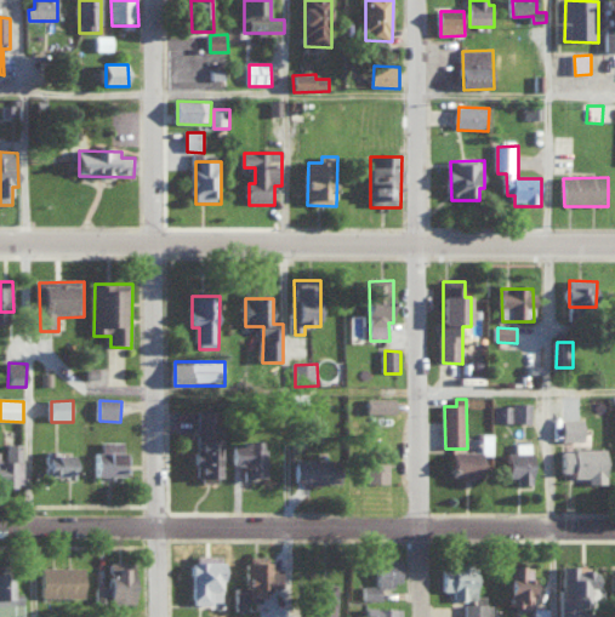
[(369,400),(370,416),(398,415),(397,400),(369,400)]
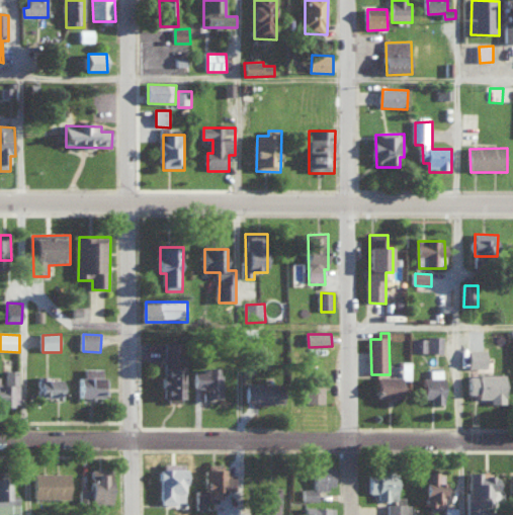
[(445,354),(445,338),(430,337),(430,353),(445,354)]
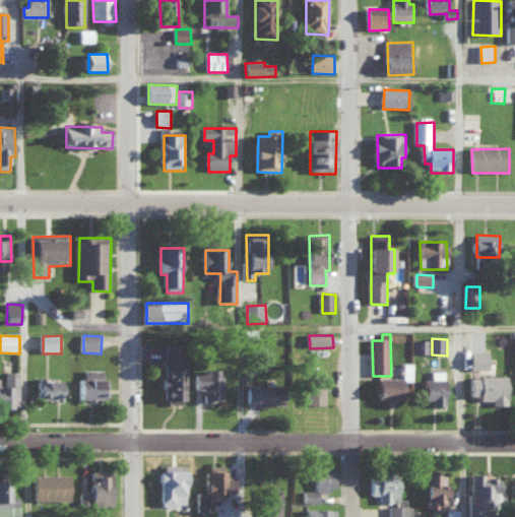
[(431,354),(431,341),(416,341),(416,354),(431,354)]
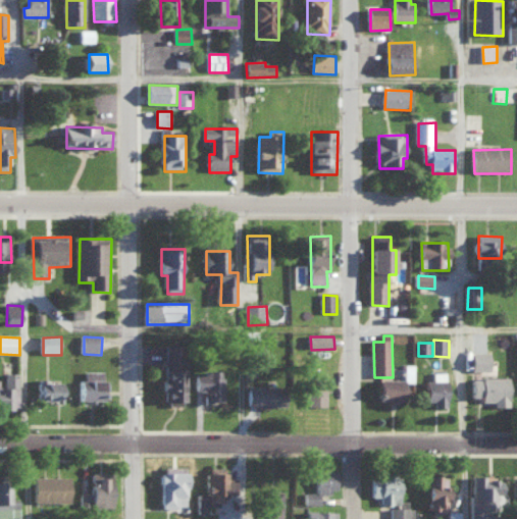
[(168,346),(167,394),(170,394),(170,407),(188,407),(189,346),(168,346)]
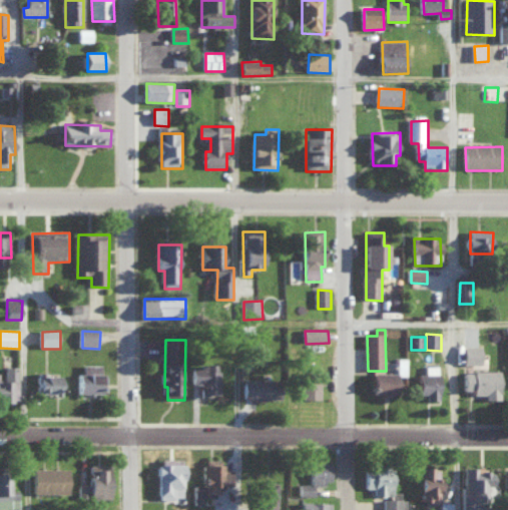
[(466,366),(484,366),(484,349),(466,348),(466,366)]
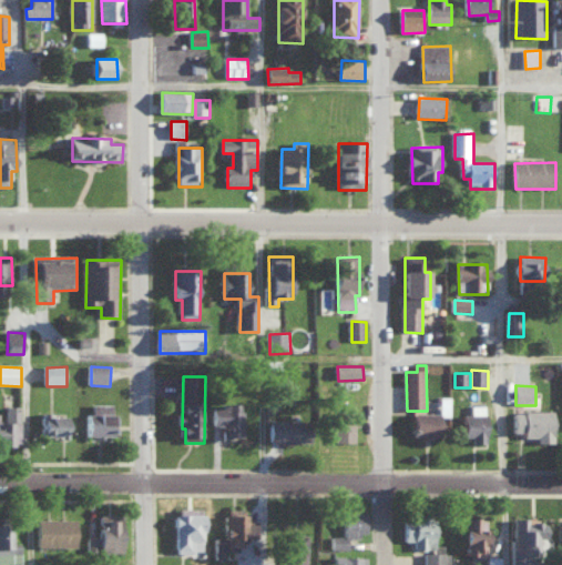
[(452,397),(442,397),(442,417),(452,417),(452,397)]
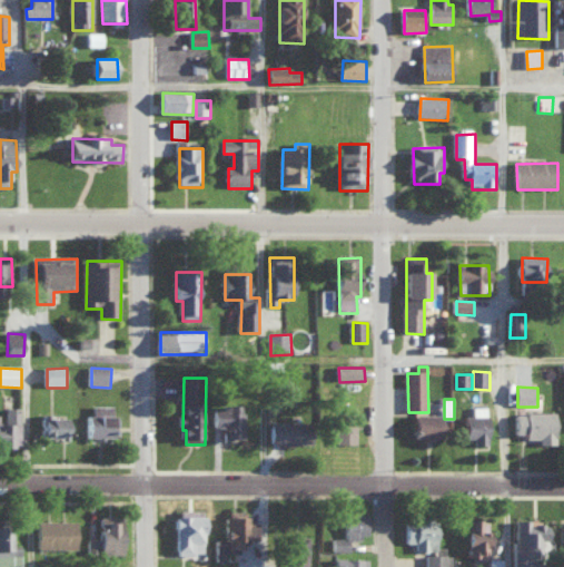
[(116,439),(117,408),(96,407),(96,417),(90,417),(90,439),(116,439)]
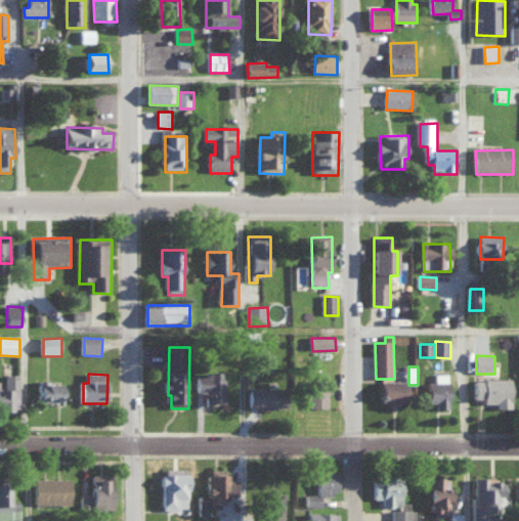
[(226,404),(225,375),(199,376),(199,393),(208,393),(208,405),(226,404)]
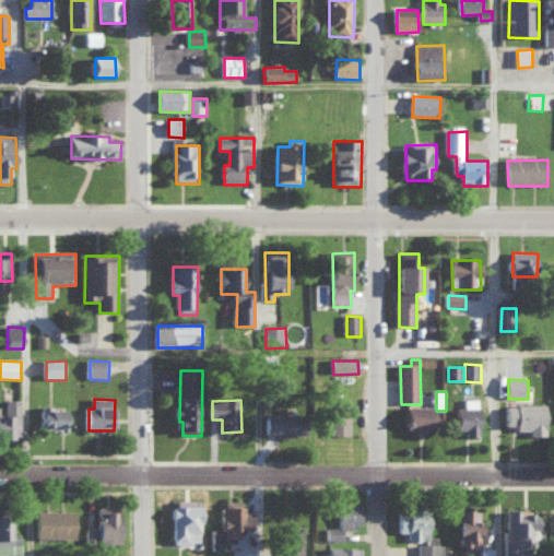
[(459,410),(460,432),(467,432),(468,438),(482,438),(481,400),(467,400),(467,410),(459,410)]
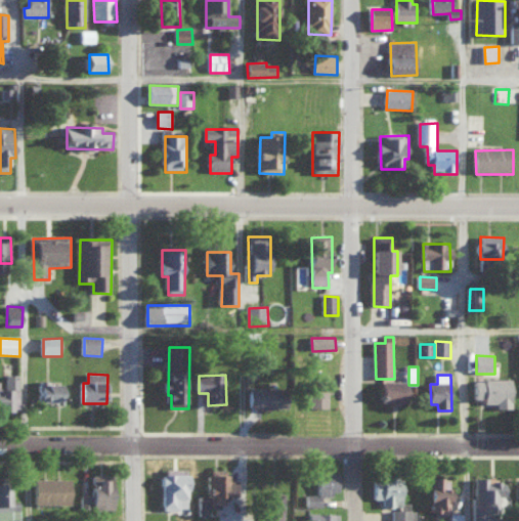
[(20,376),(7,377),(7,390),(2,390),(2,383),(0,382),(0,413),(20,413),(20,376)]
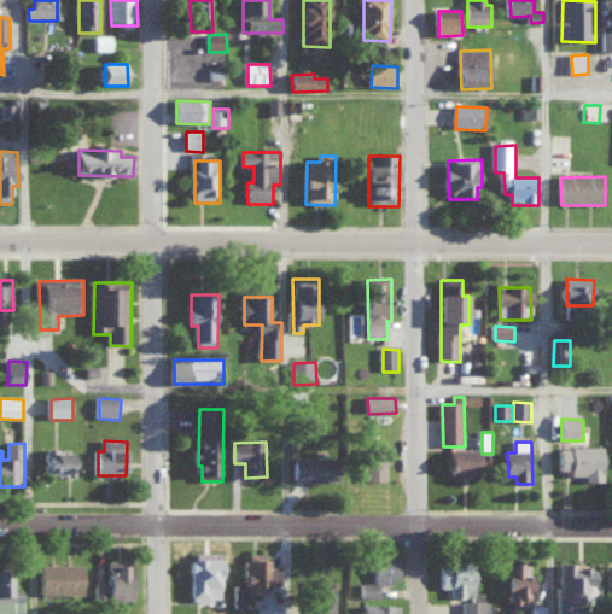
[(366,483),(389,483),(390,449),(366,449),(366,483)]
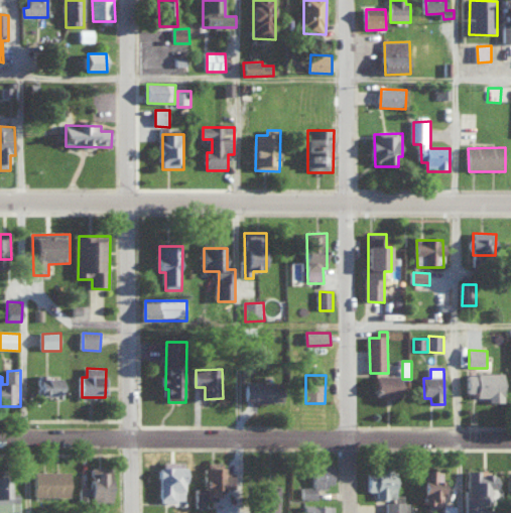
[(469,393),(478,393),(479,399),(490,398),(490,403),(506,403),(505,375),(469,375),(469,393)]
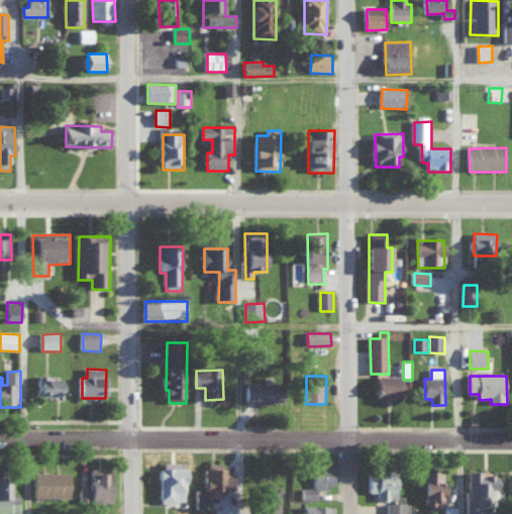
[(378,399),(403,400),(403,378),(379,377),(378,399)]
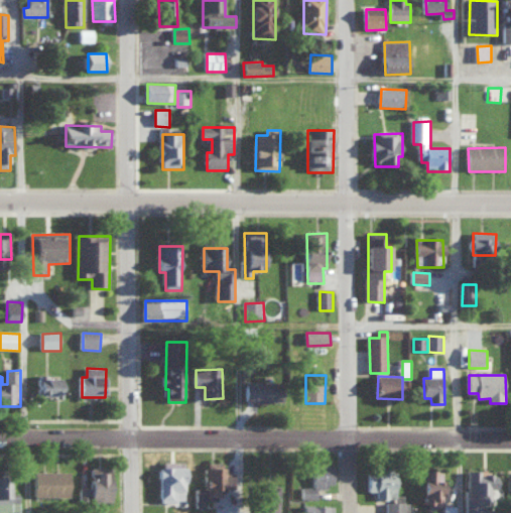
[(41,377),(40,397),(64,398),(65,378),(41,377)]
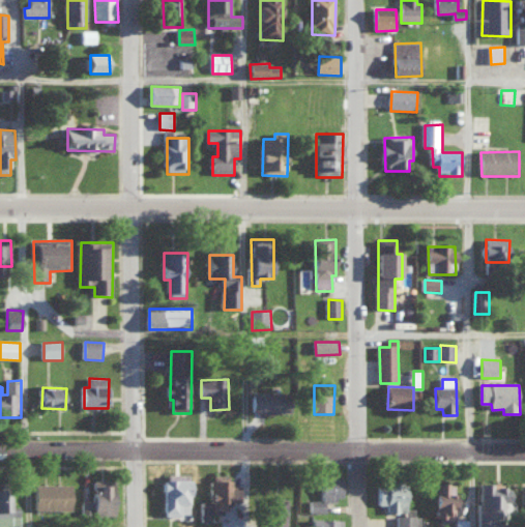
[(254,413),(291,414),(291,396),(255,394),(254,413)]
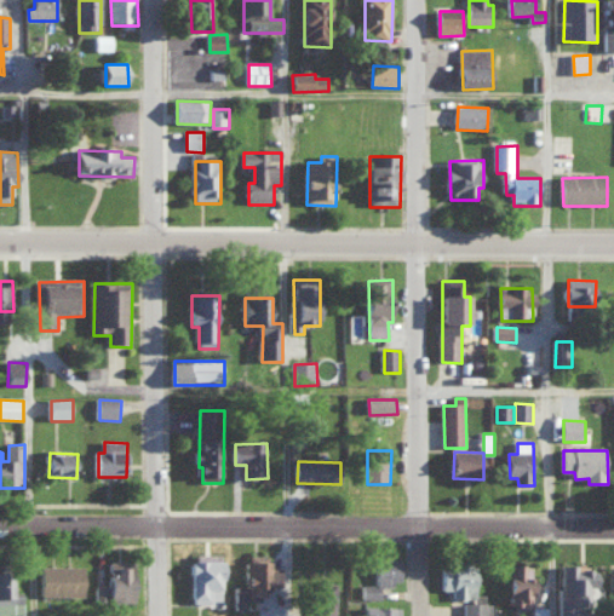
[(225,557),(195,557),(195,604),(224,604),(225,557)]
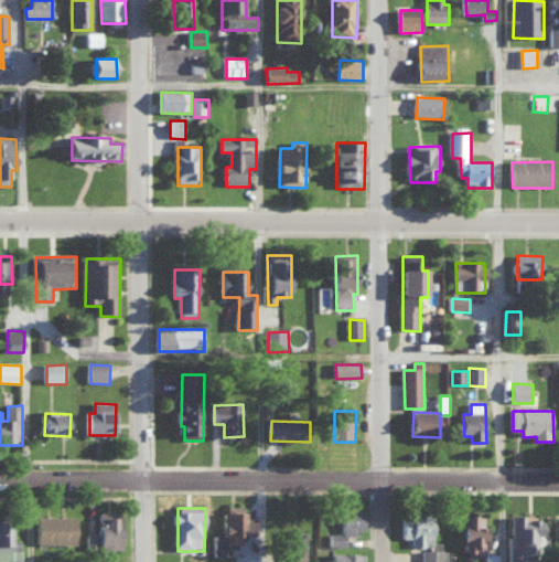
[(217,558),(227,557),(227,551),(242,550),(242,539),(259,539),(259,520),(248,520),(248,508),(227,509),(227,537),(216,537),(217,558)]
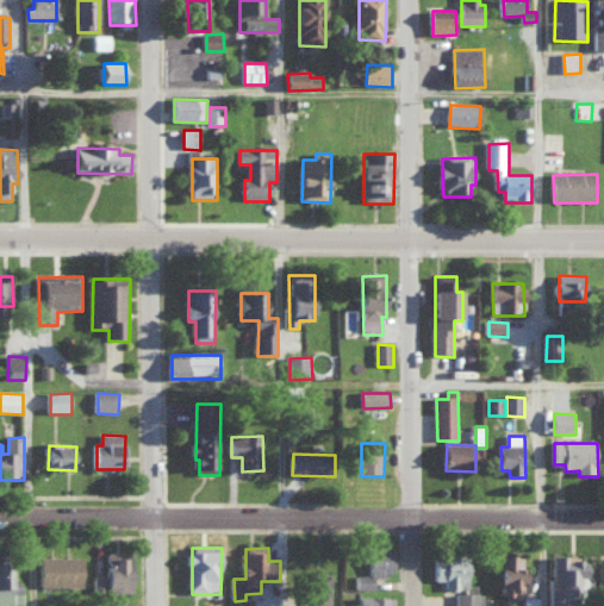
[(360,592),(378,592),(377,576),(397,576),(397,549),(373,549),(374,576),(360,578),(360,592)]
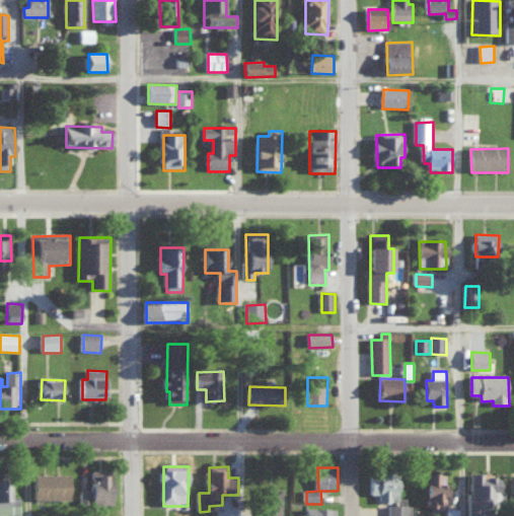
[(373,496),(381,496),(380,503),(399,504),(399,471),(373,471),(373,496)]
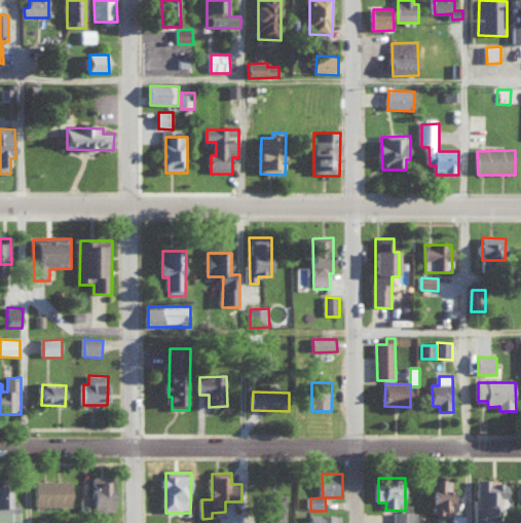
[(114,513),(114,479),(95,479),(95,498),(83,498),(83,514),(114,513)]
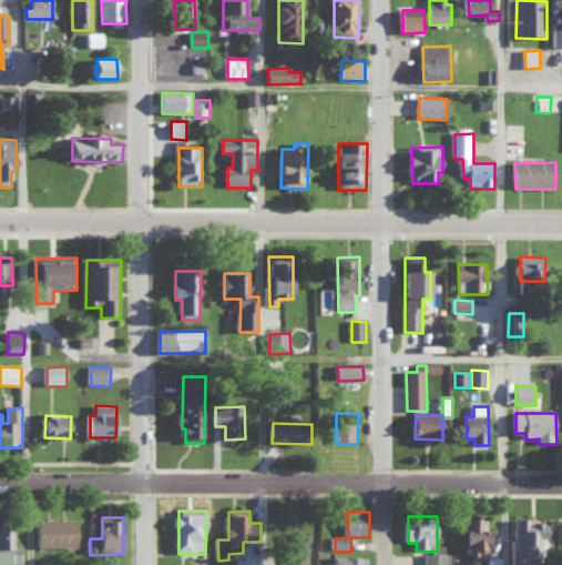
[(489,561),(490,532),(487,532),(487,521),(469,520),(468,560),(489,561)]
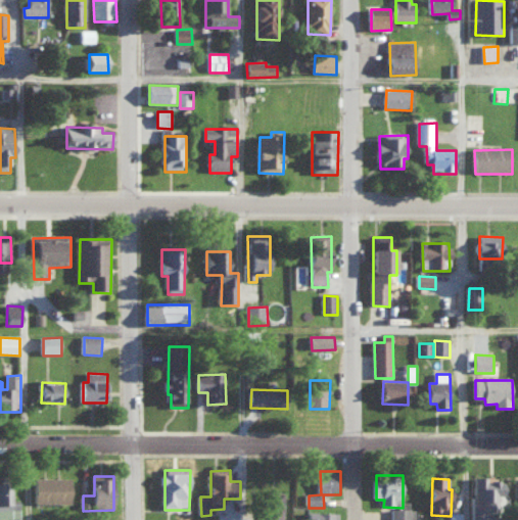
[(37,505),(73,505),(73,480),(37,479),(37,505)]
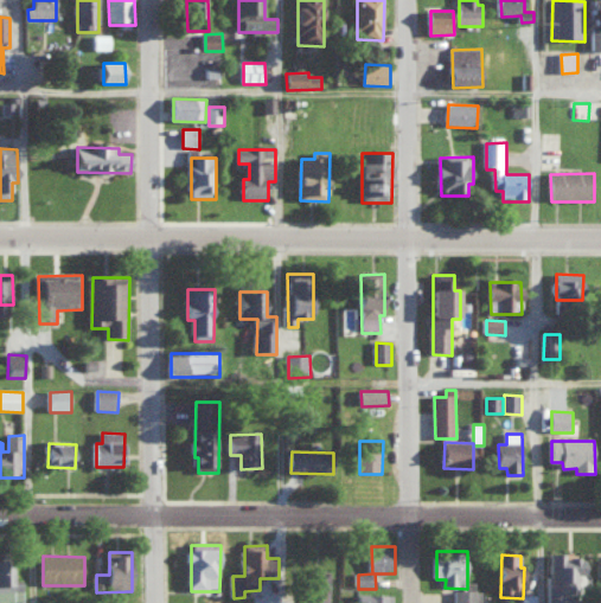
[(586,602),(584,559),(568,559),(568,556),(551,556),(551,602),(586,602)]
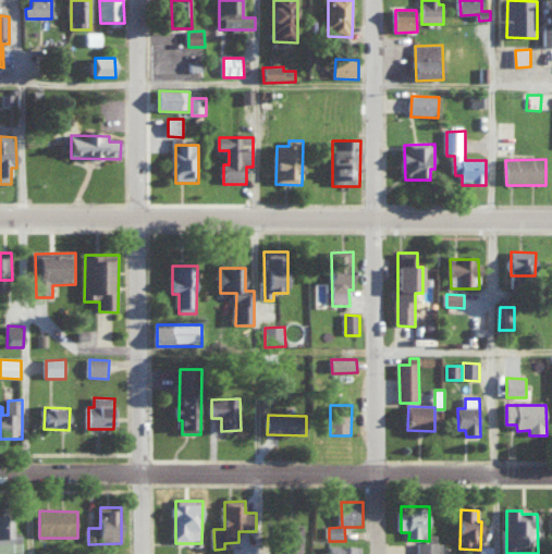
[(24,553),(23,537),(15,537),(15,517),(0,516),(0,553),(24,553)]
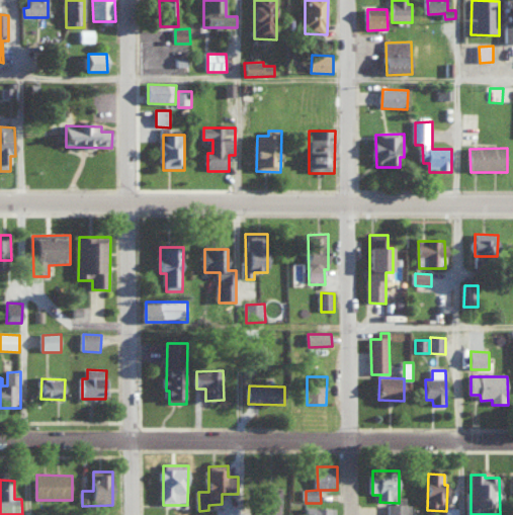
[(282,514),(283,489),(264,489),(263,514),(282,514)]
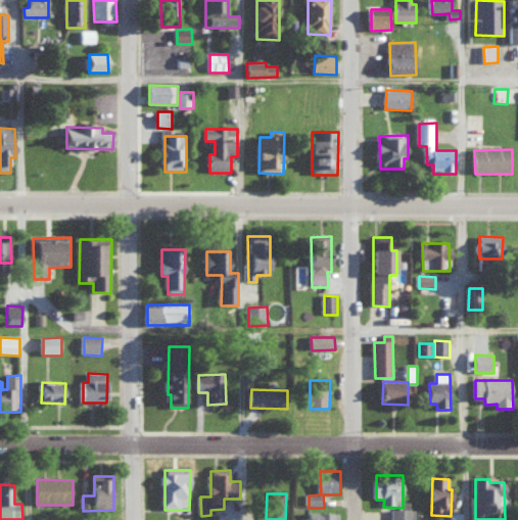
[(418,519),(418,511),(393,511),(392,519),(418,519)]
